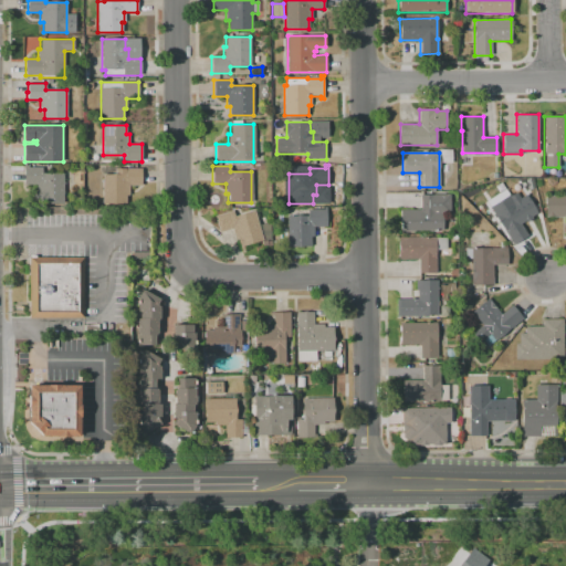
[(24,168),(42,168),(42,174),(63,174),(63,203),(43,203),(43,184),(24,184),(24,168)]
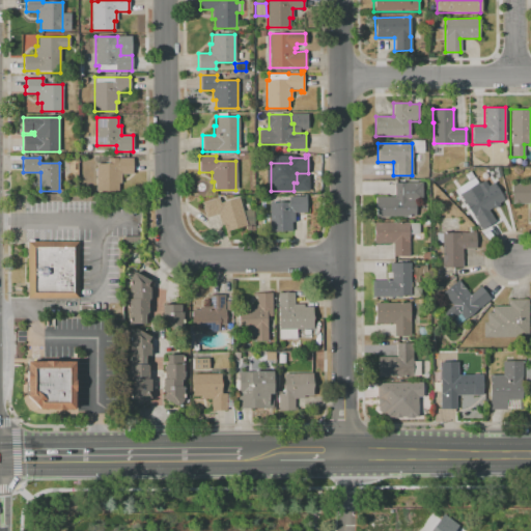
[(133,158),(133,174),(120,174),(120,184),(118,184),(118,191),(95,191),(95,163),(108,163),(108,158),(133,158)]
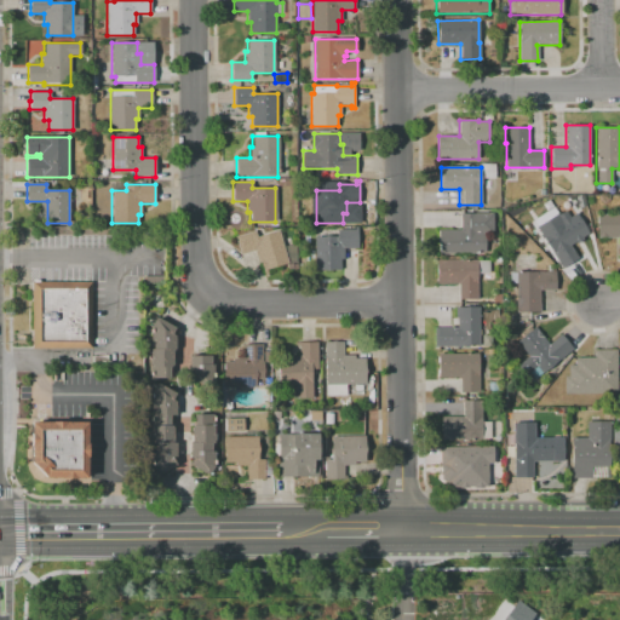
[(563,268),(541,236),(575,212),(589,233),(570,245),(579,257),(563,268)]
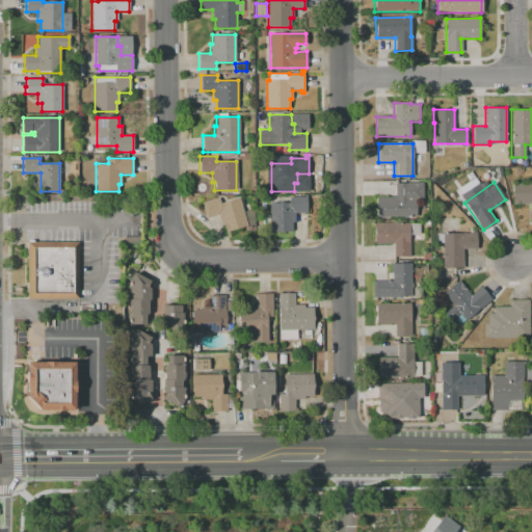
[(395,183),(423,183),(423,200),(416,200),(416,216),(376,216),(376,196),(395,196),(395,183)]
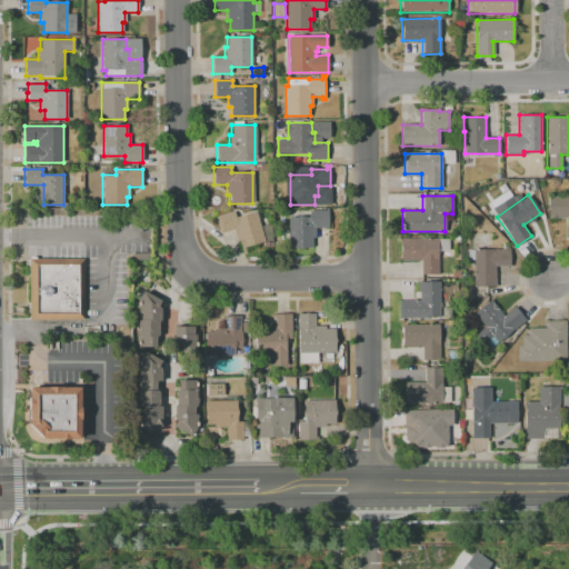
[(549,197),(568,196),(568,237),(567,237),(567,218),(549,218),(549,197)]
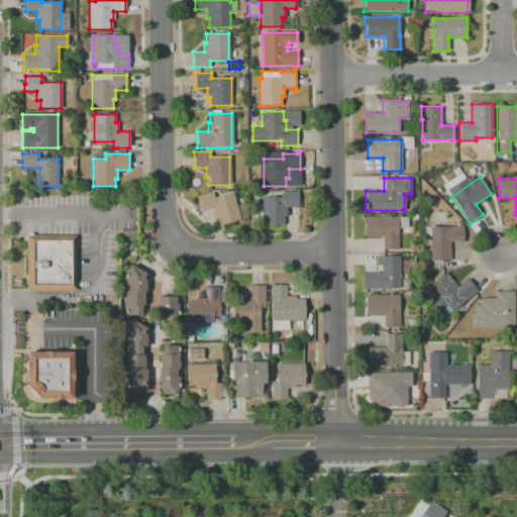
[(263,224),(263,197),(281,197),(281,192),(295,191),(295,189),(298,189),(298,207),(287,207),(287,216),(284,216),(284,224),(263,224)]
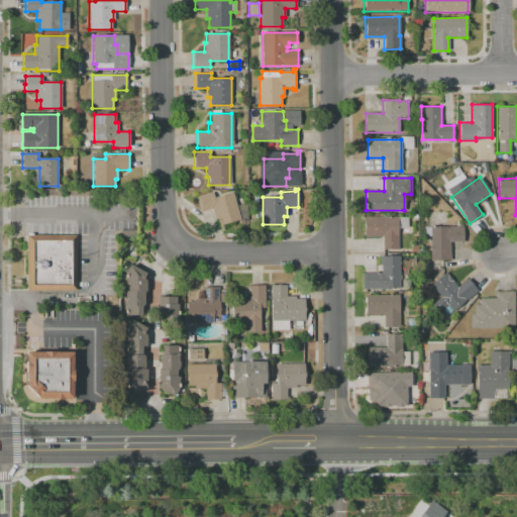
[(231,192),(240,219),(221,225),(223,230),(221,230),(216,218),(215,218),(212,209),(201,212),(196,197),(212,192),(214,197),(231,192)]
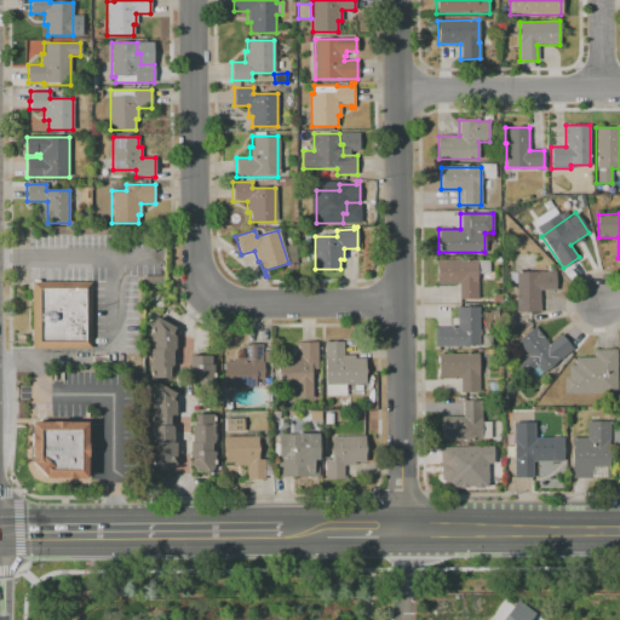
[(436,260),(477,260),(477,299),(459,299),(459,283),(436,283),(436,260)]
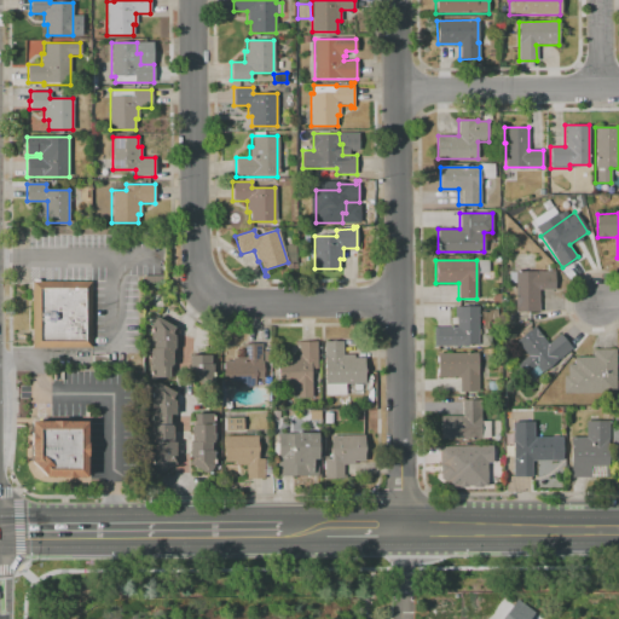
[(516,311),(515,272),(541,271),(541,265),(553,265),(553,271),(555,271),(555,289),(539,290),(539,311),(516,311)]
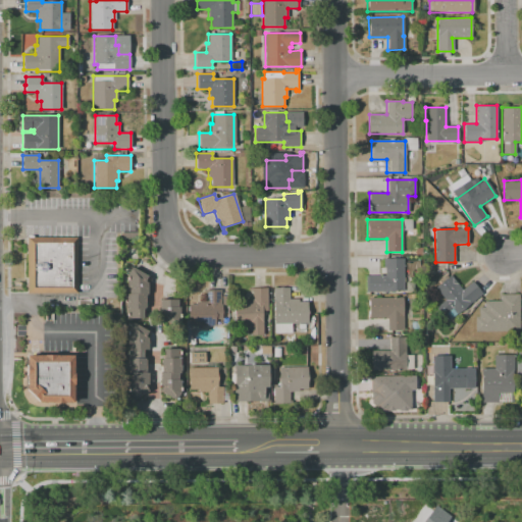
[(28,238),(77,238),(77,294),(28,294),(28,238)]
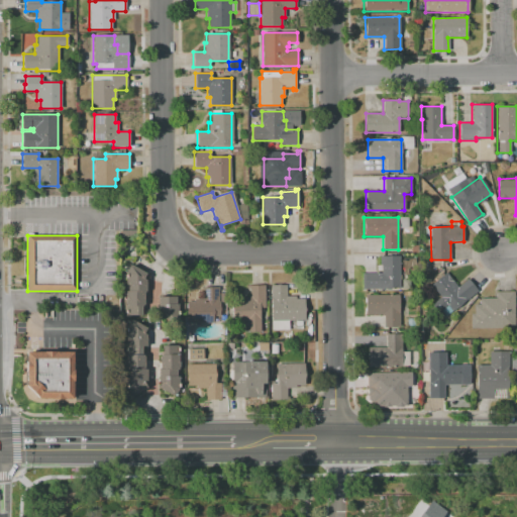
[(380,255),(399,255),(399,289),(363,289),(363,273),(381,273),(381,266),(380,266),(380,255)]
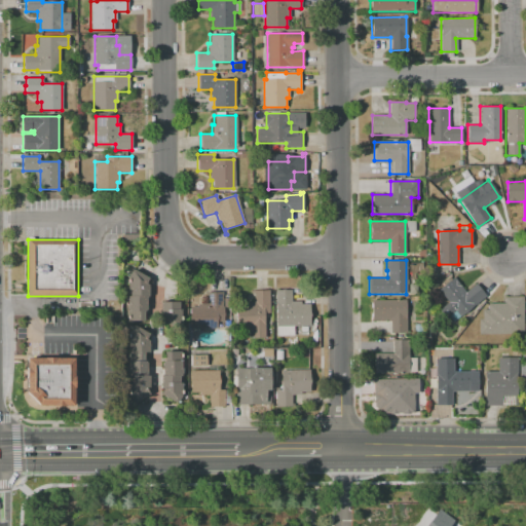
[(148,285),(148,297),(146,297),(146,311),(144,311),(144,321),(129,321),(129,311),(128,311),(128,296),(129,296),(129,289),(127,289),(127,279),(129,277),(125,275),(128,270),(130,271),(130,270),(132,270),(133,269),(134,269),(135,269),(148,277),(145,283),(148,285)]
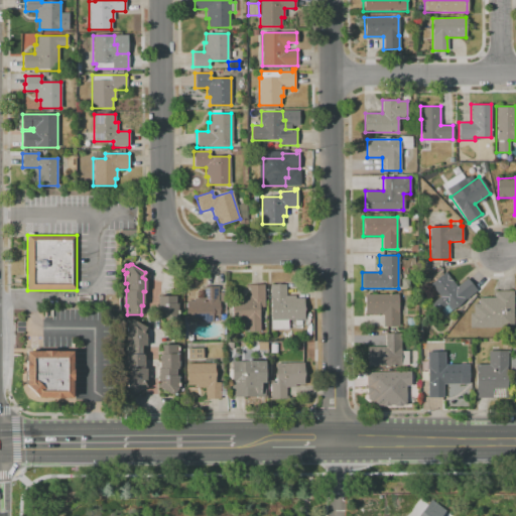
[(477,290),(445,315),(434,301),(439,296),(429,284),(444,271),(457,286),(467,277),(477,290)]
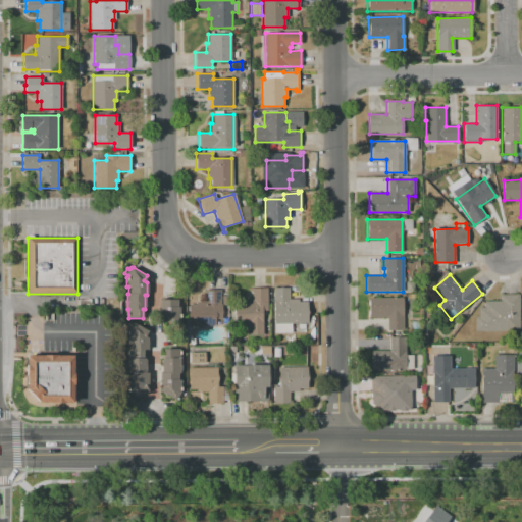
[(263,335),(250,335),(249,324),(236,325),(235,301),(252,300),(251,289),(267,288),(268,311),(262,312),(263,335)]
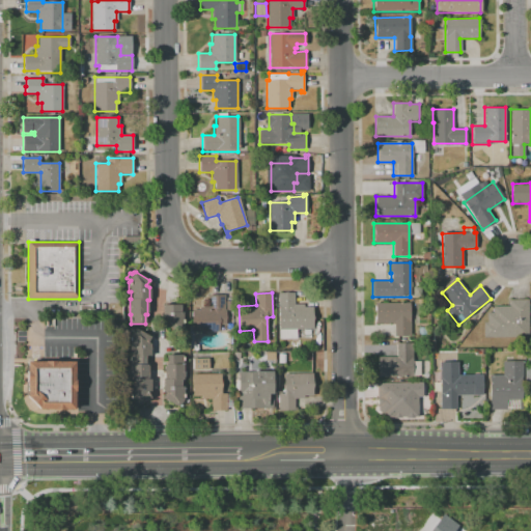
[(278,292),(295,292),(295,305),(304,304),(304,307),(312,307),(313,329),(296,330),(296,338),(279,339),(278,292)]
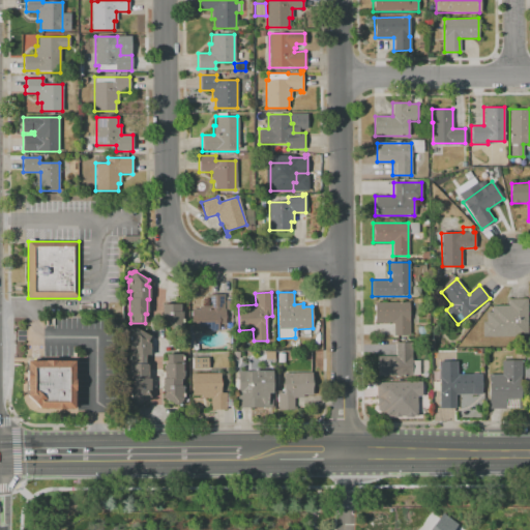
[(218,330),(192,331),(192,310),(199,308),(199,306),(208,306),(208,294),(227,294),(227,297),(224,297),(224,310),(225,310),(225,324),(218,324),(218,330)]
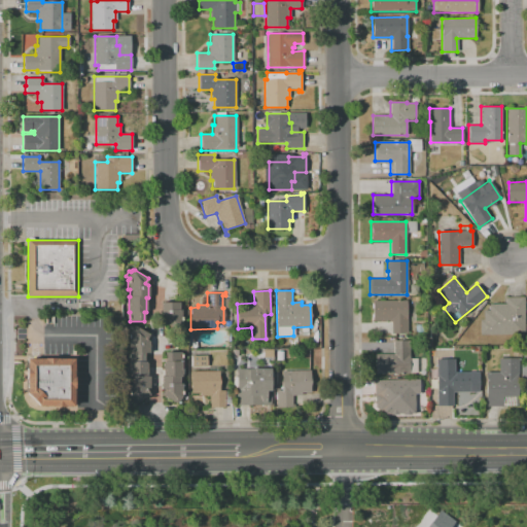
[(480,335),(480,320),(483,320),(483,311),(488,310),(488,304),(505,304),(505,297),(524,296),(524,334),(480,335)]
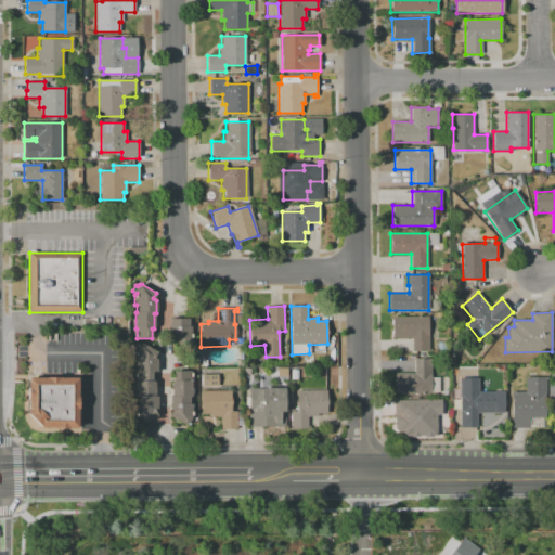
[(392,317),(428,317),(428,351),(412,351),(412,337),(392,337),(392,317)]
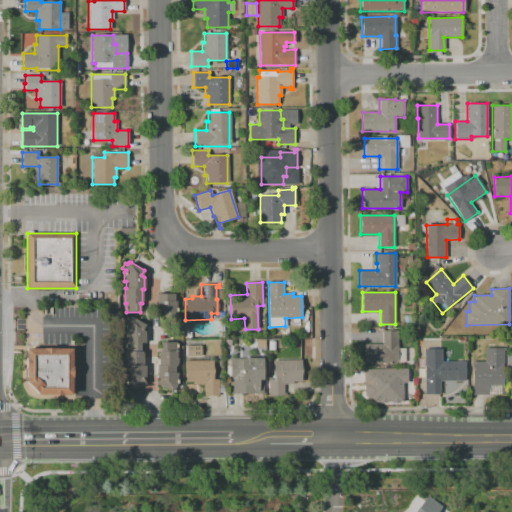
[(175,315),(174,293),(154,294),(155,316),(175,315)]
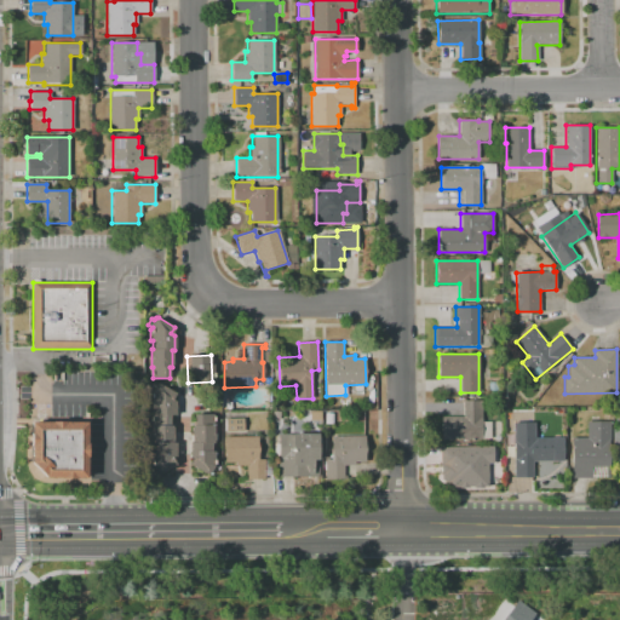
[(159,386),(161,385),(179,395),(176,402),(178,403),(178,417),(173,417),(173,426),(176,429),(176,445),(179,445),(179,459),(177,460),(178,466),(166,475),(153,475),(153,453),(154,453),(155,428),(154,428),(154,392),(159,386)]
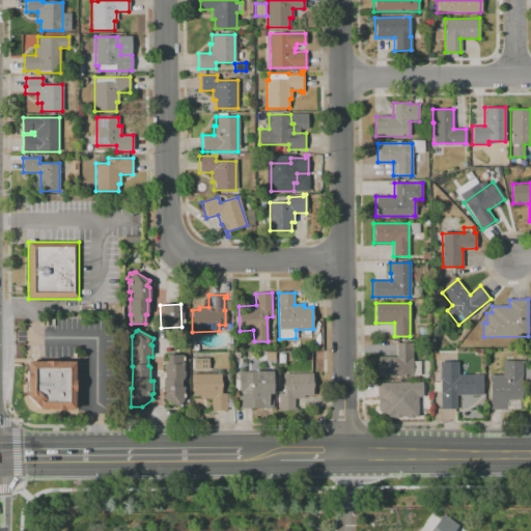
[(399,344),(415,344),(415,378),(381,379),(381,358),(399,358),(399,344)]
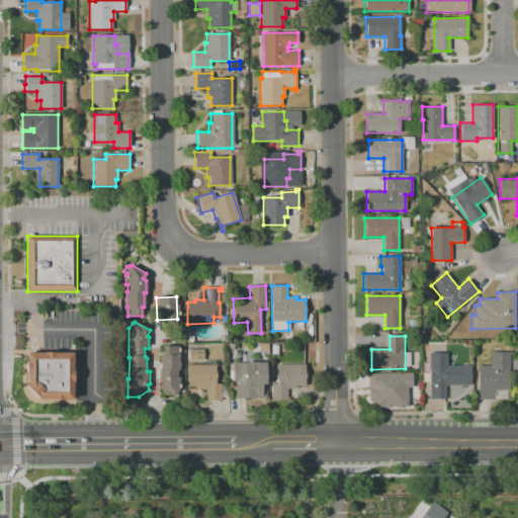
[(181,347),(181,363),(182,369),(181,369),(181,372),(179,372),(179,378),(181,378),(181,391),(177,397),(175,398),(160,390),(164,384),(161,383),(161,371),(163,371),(163,359),(164,357),(165,357),(165,348),(181,347)]
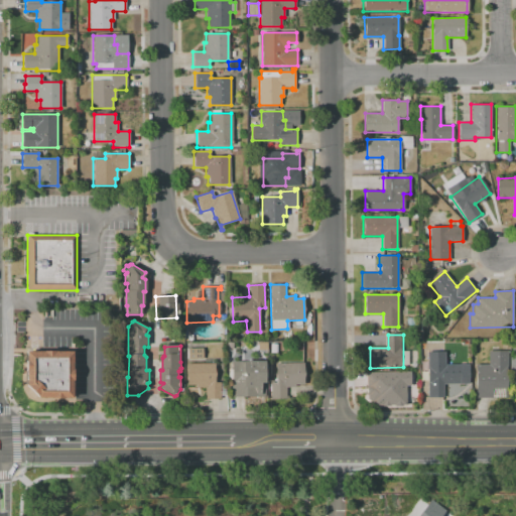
[(206,350),(206,360),(190,361),(189,350),(206,350)]
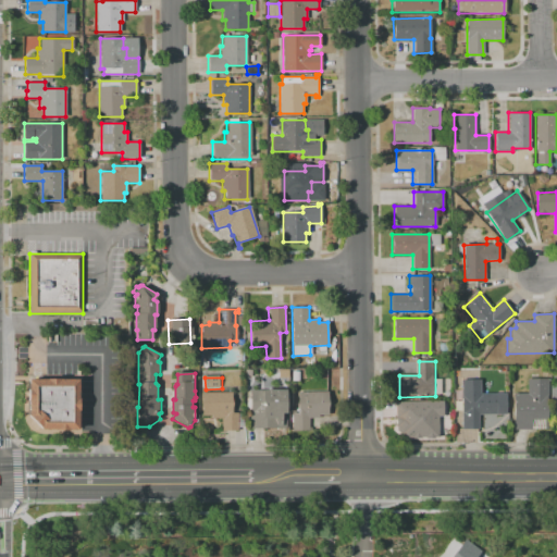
[(26,379),(78,379),(78,430),(40,429),(27,416),(26,379)]
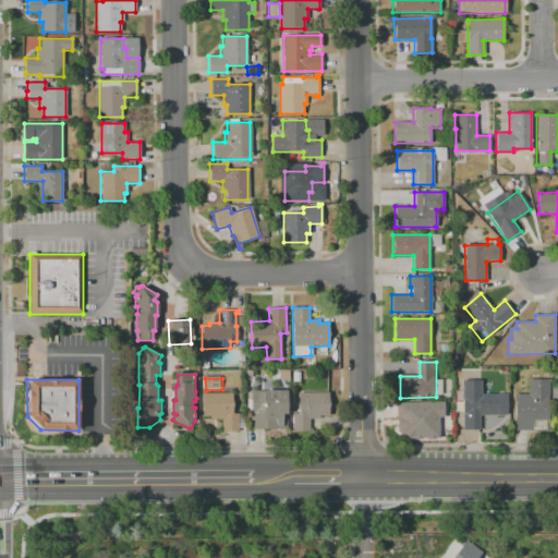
[(552,380),(552,400),(550,400),(550,432),(517,432),(517,396),(530,396),(530,380),(552,380)]
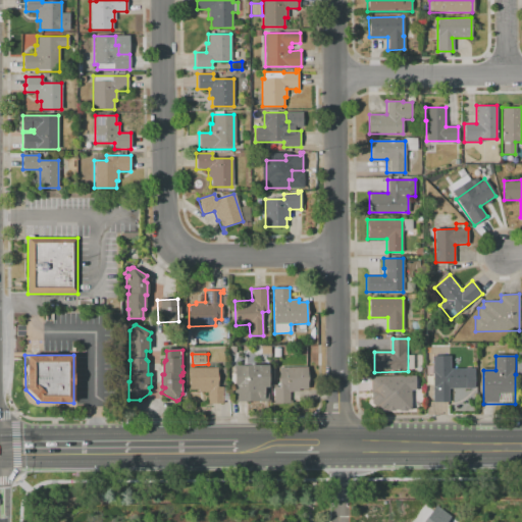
[(449,370),(469,370),(469,389),(451,389),(451,403),(435,403),(435,402),(426,402),(426,379),(435,379),(435,370),(436,370),(432,362),(435,360),(441,358),(447,359),(450,362),(454,366),(449,370)]
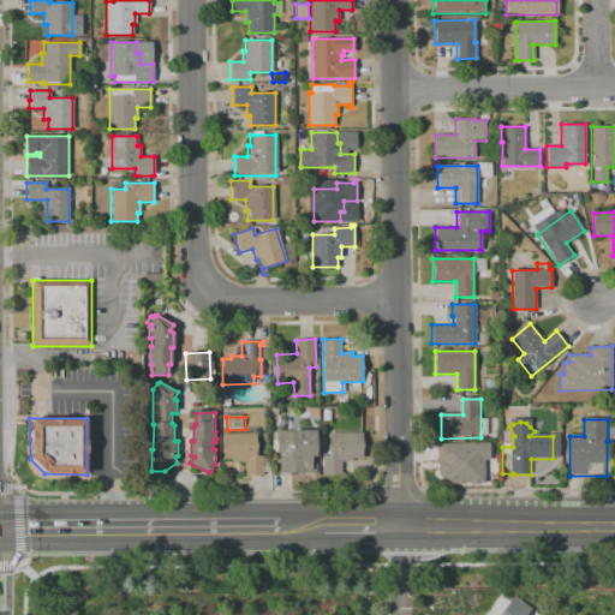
[(318,431),(320,458),(318,458),(320,475),(279,475),(279,461),(279,455),(280,433),(318,431)]
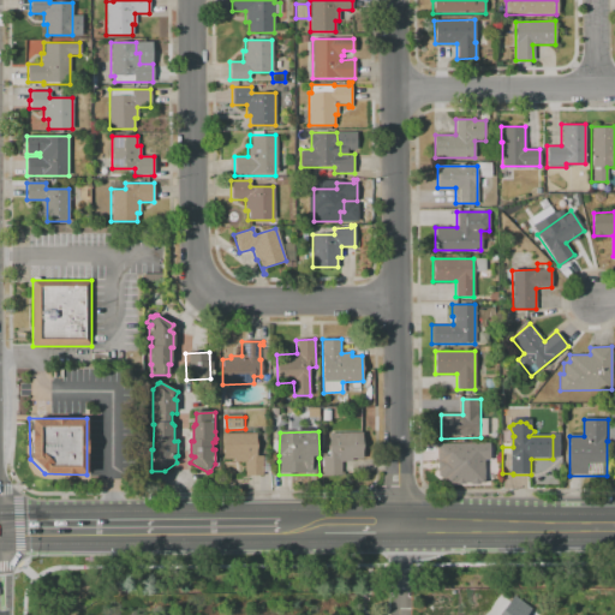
[(365,434),(365,460),(354,460),(354,463),(344,464),(344,477),(326,477),(326,458),(333,457),(333,435),(365,434)]
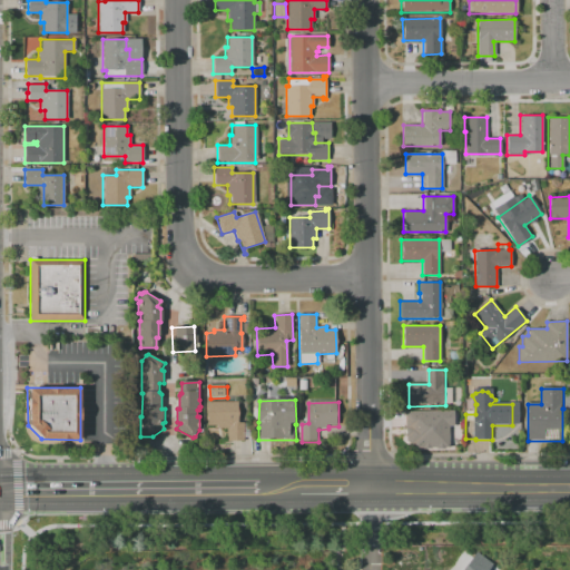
[(239,403),(241,424),(246,424),(246,442),(229,442),(229,430),(219,430),(219,426),(209,426),(209,403),(239,403)]
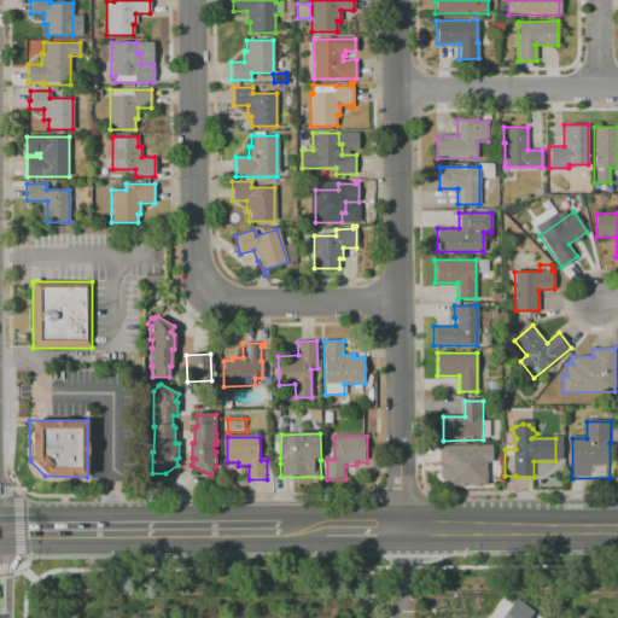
[(447,471),(447,448),(487,447),(487,487),(468,487),(468,471),(447,471)]
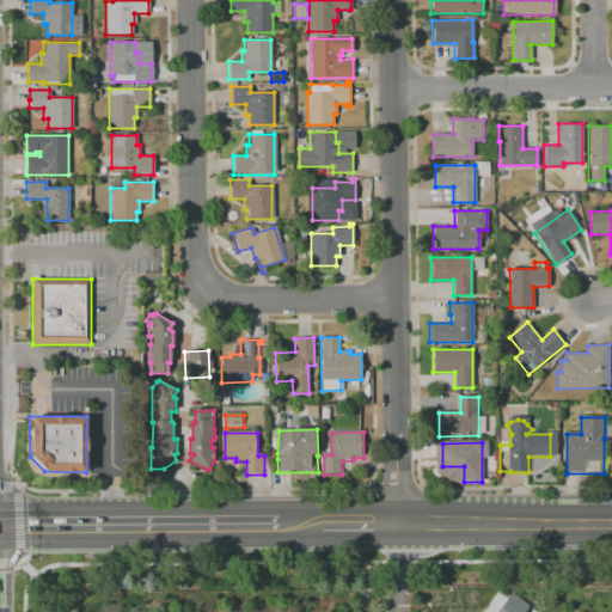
[(509,591),(491,611),(521,611),(527,605),(509,591)]
